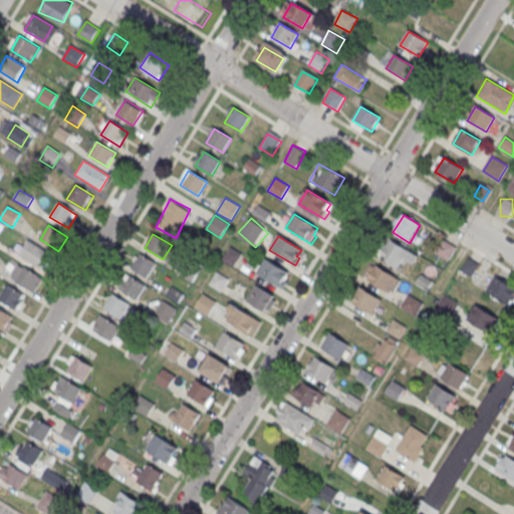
[(448,260),(457,246),(443,238),(435,252),(448,260)]
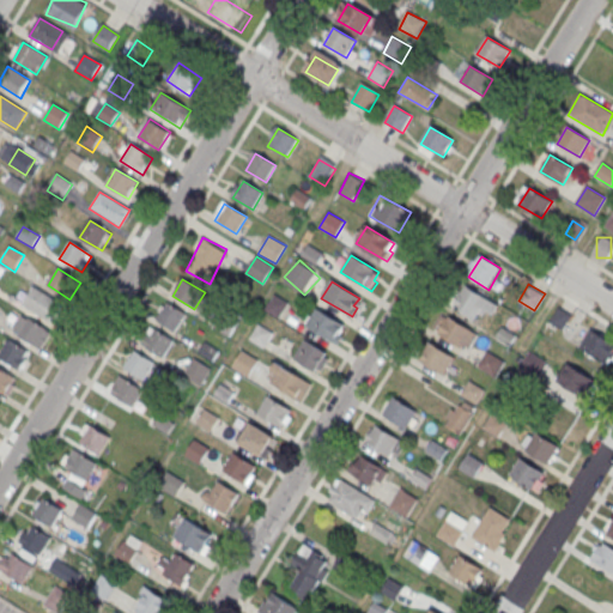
[(34,287),(22,307),(50,325),(62,305),(34,287)]
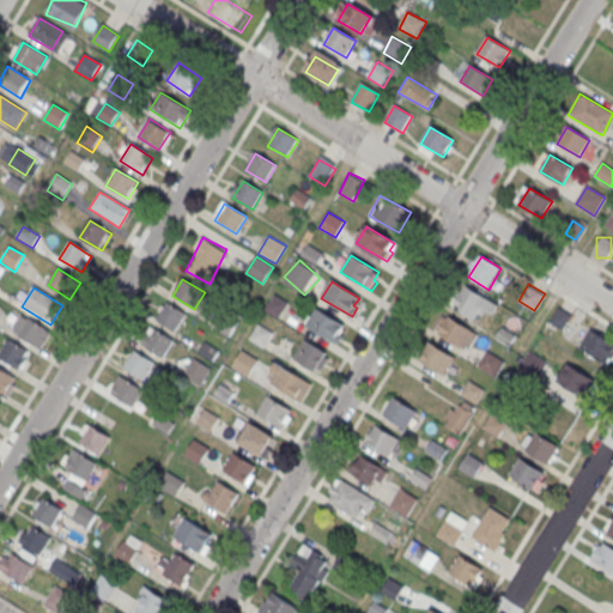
[(462,289),(451,305),(474,321),(485,303),(462,289)]
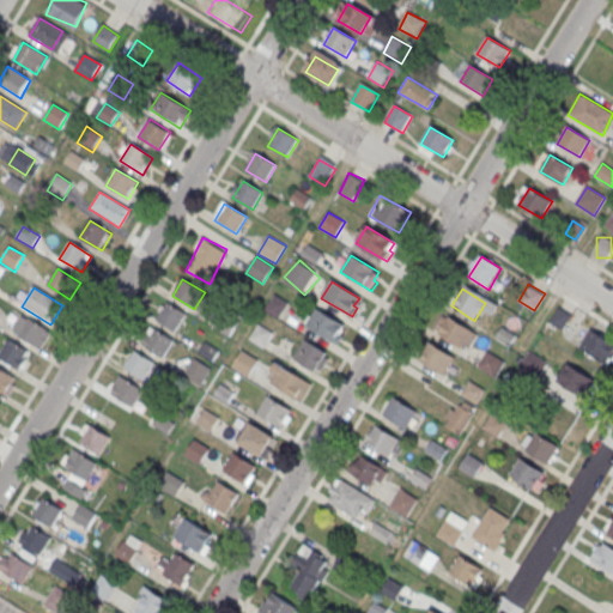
[(290,304),(280,320),(263,310),(273,295),(290,304)]
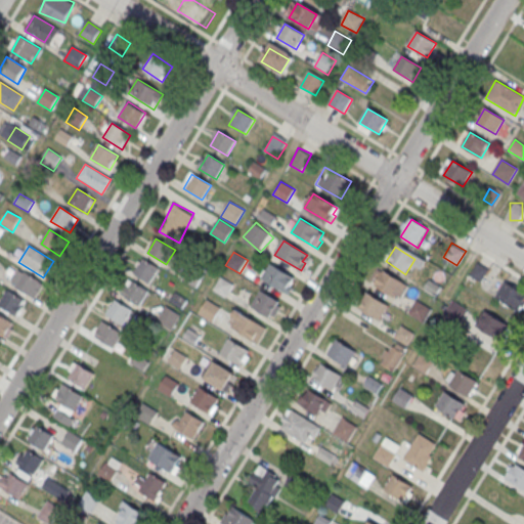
[(142,259),(159,269),(150,284),(133,274),(142,259)]
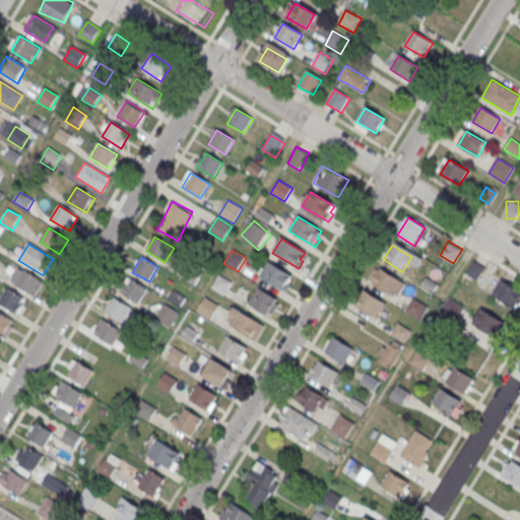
[(467,272),(478,278),(484,267),(473,261),(467,272)]
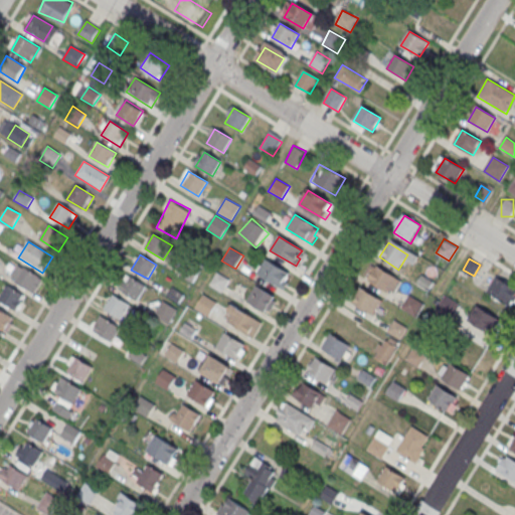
[(259,275),(267,261),(290,275),(286,281),(289,283),(284,290),(259,275)]
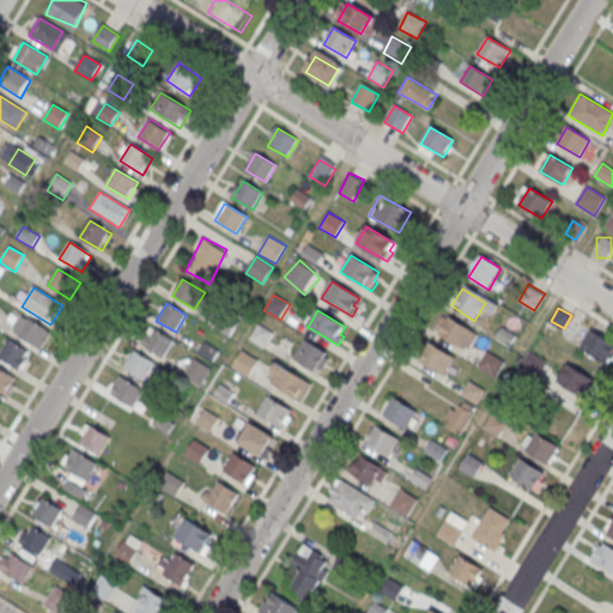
[(449,317),(437,334),(461,350),(472,332),(449,317)]
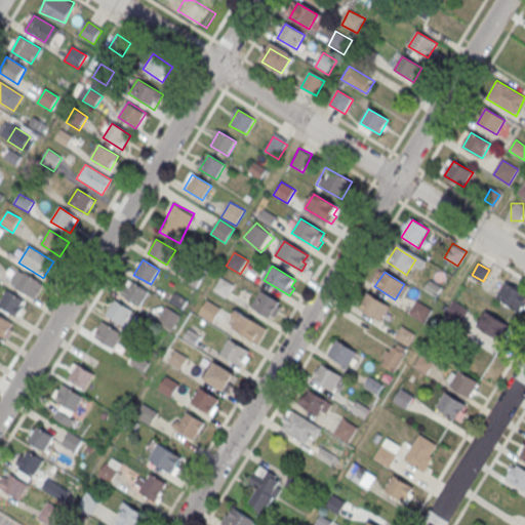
[(23,273),(14,287),(34,298),(42,284),(23,273)]
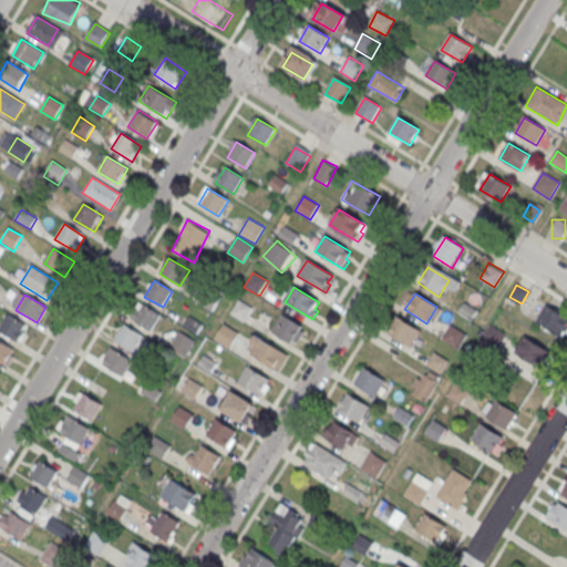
[(254,308),(245,323),(229,313),(238,299),(254,308)]
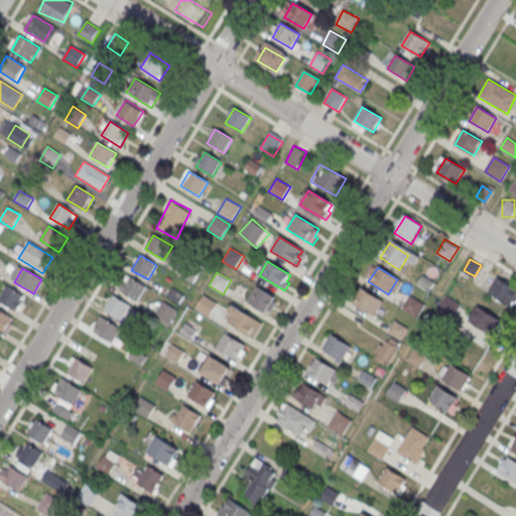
[(127,276),(146,287),(137,301),(119,290),(127,276)]
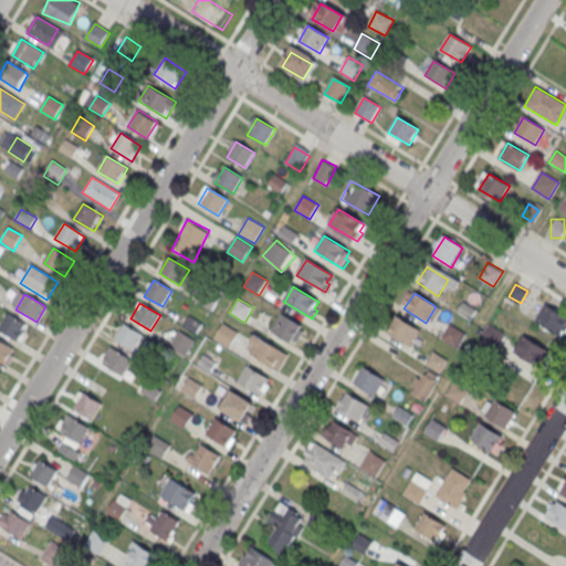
[(565,316),(546,305),(536,322),(557,335),(565,322),(565,316)]
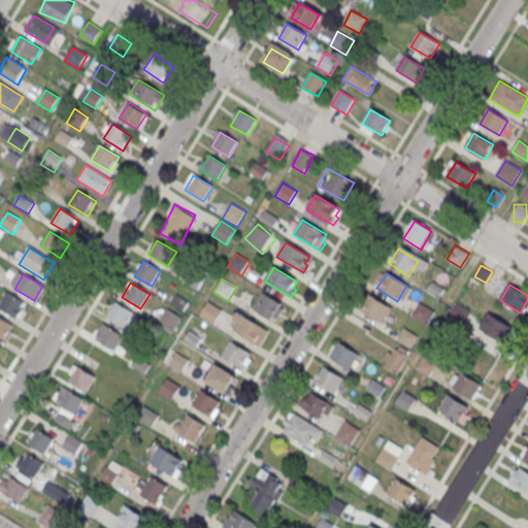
[(7,294),(0,304),(0,309),(18,320),(26,305),(7,294)]
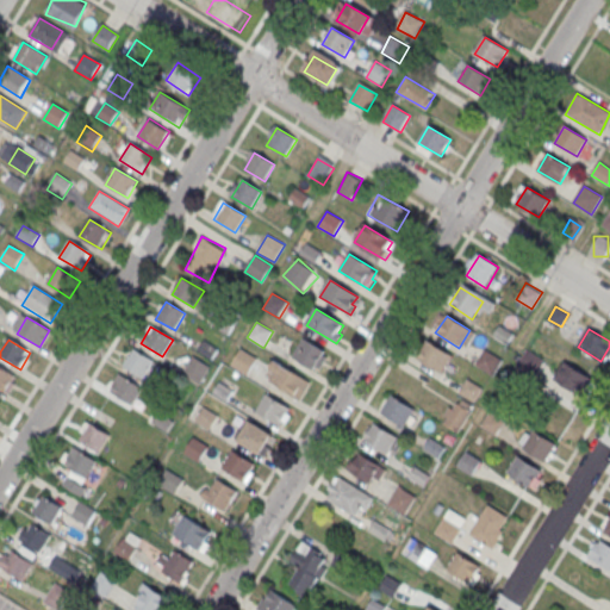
[(304,340),(292,358),(315,372),(325,353),(304,340)]
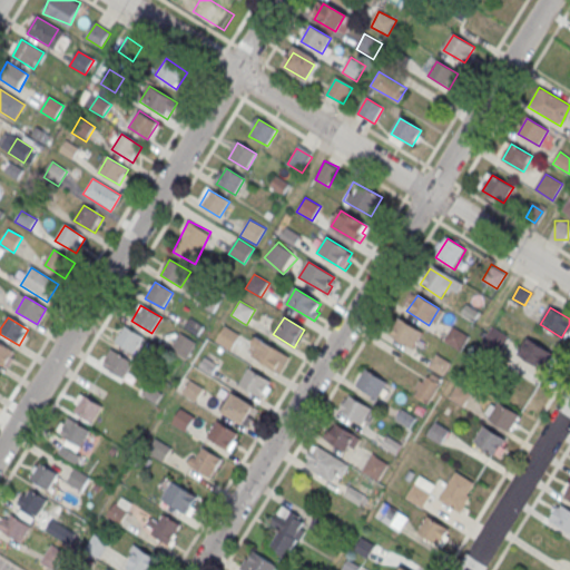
[(401,320),(391,336),(412,350),(422,333),(401,320)]
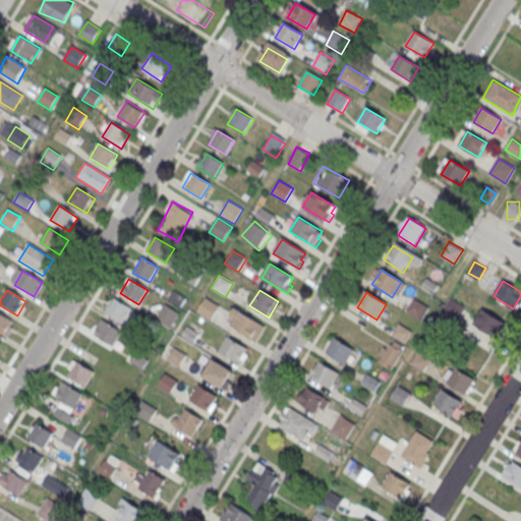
[(442,313),(458,321),(465,304),(449,297),(442,313)]
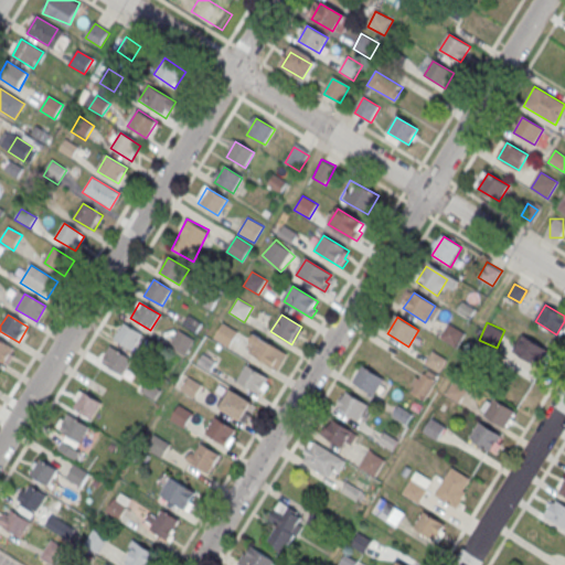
[(124,323),(141,334),(132,350),(114,339),(124,323)]
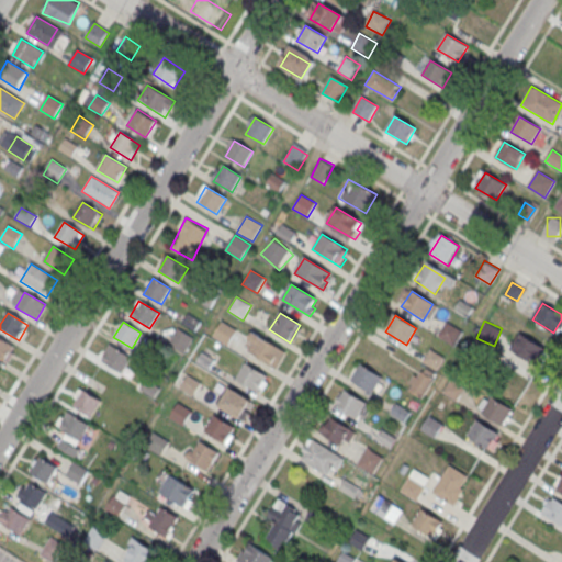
[(237,332),(228,347),(213,337),(222,323),(237,332)]
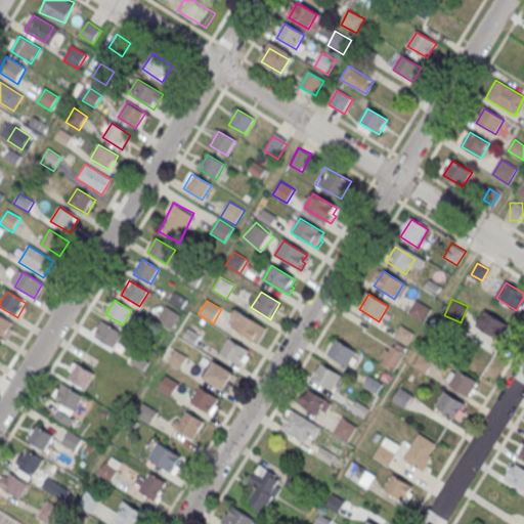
[(179,315),(171,330),(157,321),(166,307),(179,315)]
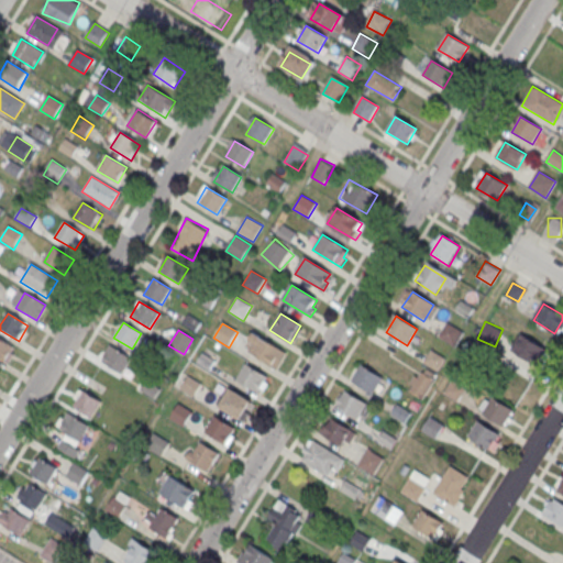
[(521,334),(511,350),(538,367),(548,351),(521,334)]
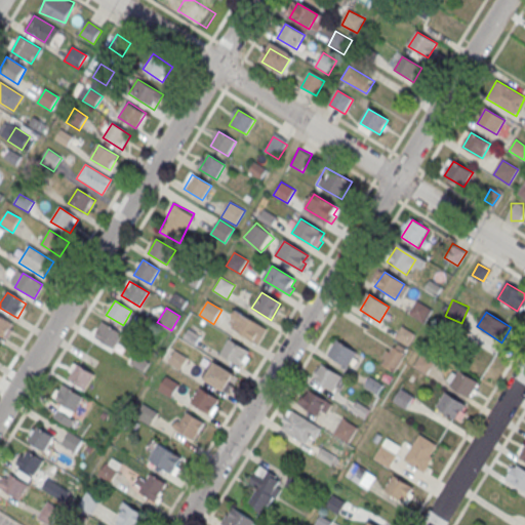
[(0,316),(0,335),(4,338),(13,325),(0,316)]
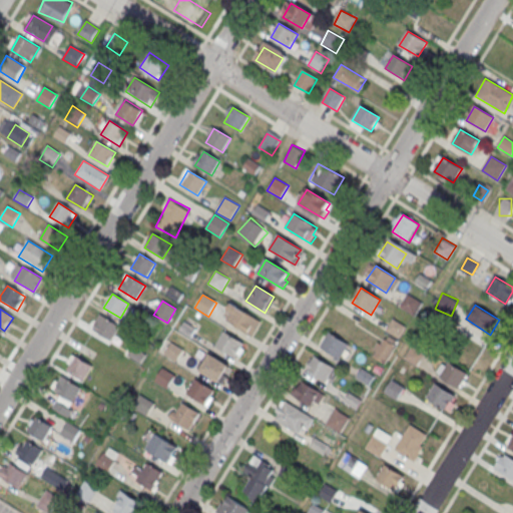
[(242,312),(234,325),(252,337),(262,323),(242,312)]
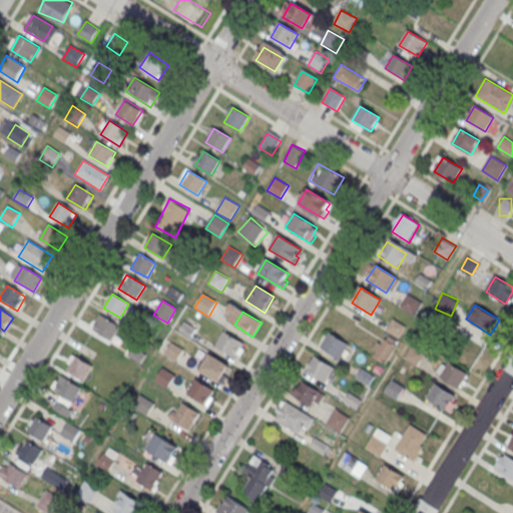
[(103,317),(119,327),(111,341),(94,331),(103,317)]
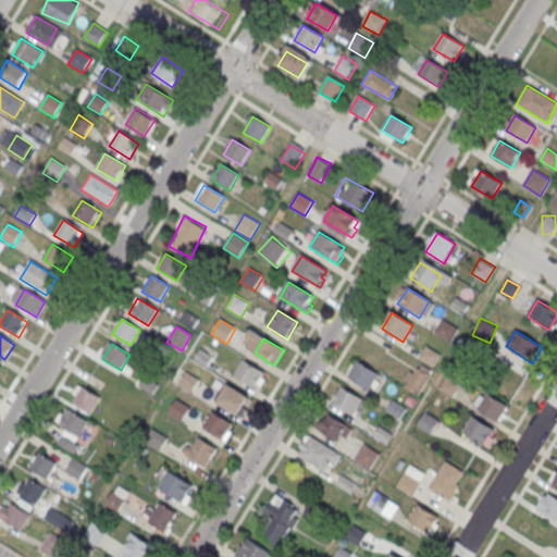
[(233,373),(243,358),(264,371),(255,387),(233,373)]
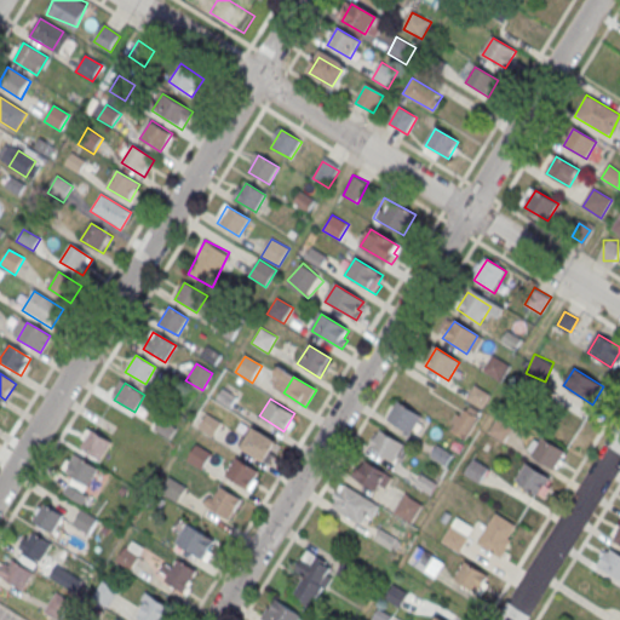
[(386,418),(397,400),(422,415),(411,432),(386,418)]
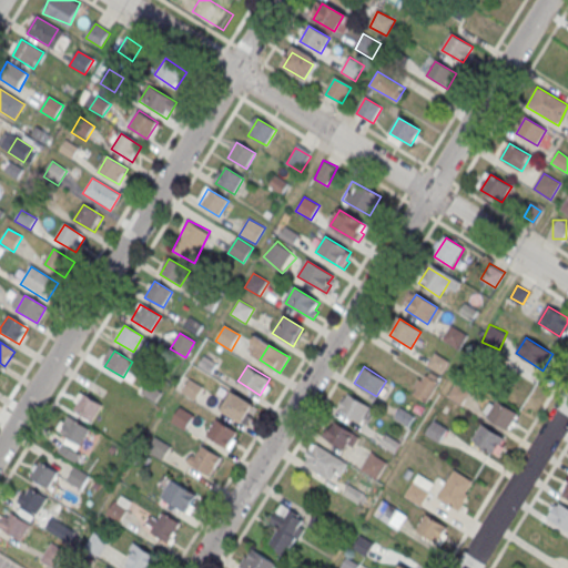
[(411,393),(427,402),(440,377),(424,368),(411,393)]
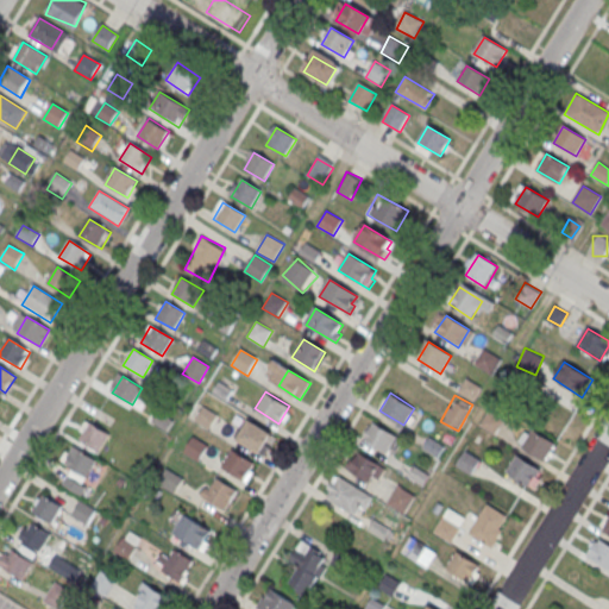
[(481,425),(495,432),(502,419),(489,410),(481,425)]
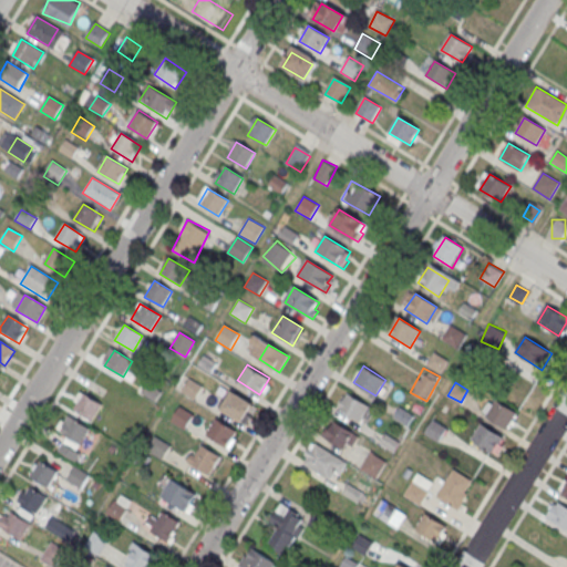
[(338,408),(348,392),(370,405),(360,422),(338,408)]
